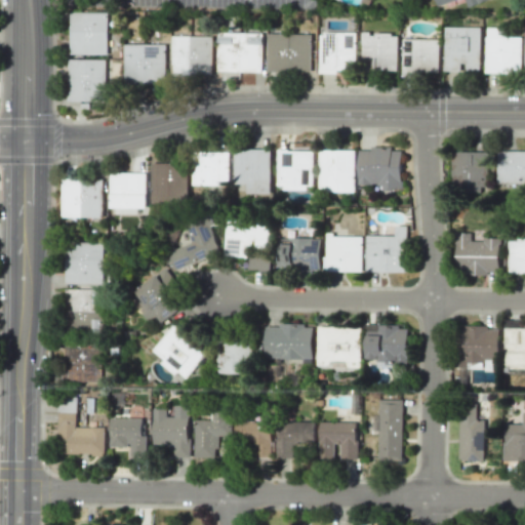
[(70,53),(71,11),(108,12),(108,54),(70,53)]
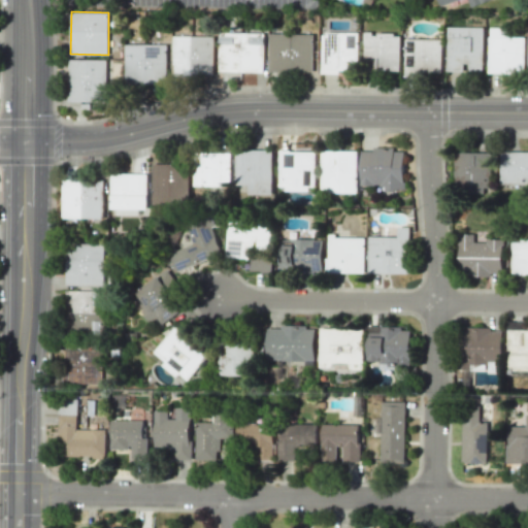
[(447,71),(465,72),(465,70),(482,70),(483,27),(447,27),(447,71)]
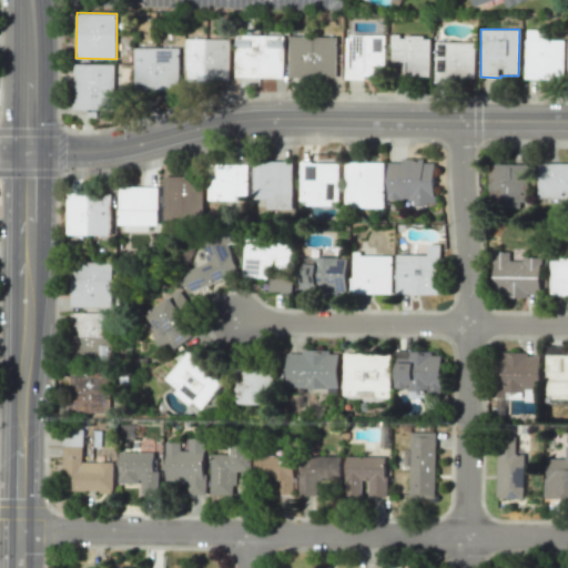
[(283,77),(283,36),(236,36),(235,77),(283,77)]
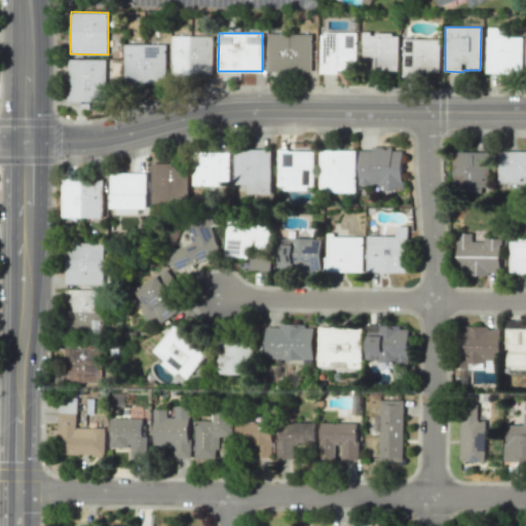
[(267,71),(311,72),(311,34),(267,33),(267,71)]
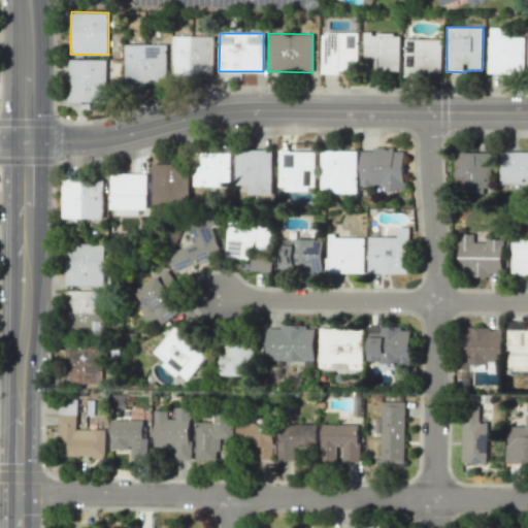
[(399,34),(364,33),(363,69),(399,70),(399,34)]
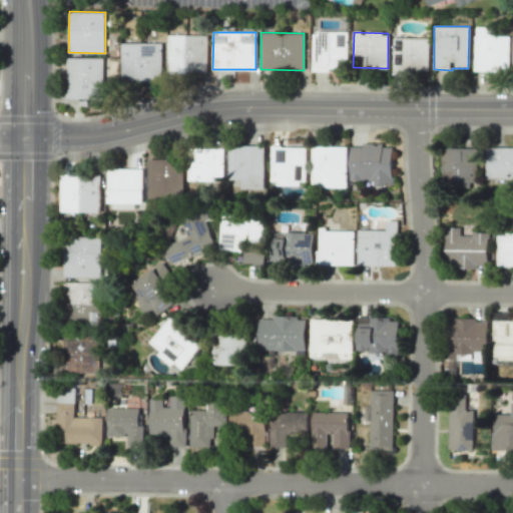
[(347,33),(313,33),(313,69),(347,69),(347,33)]
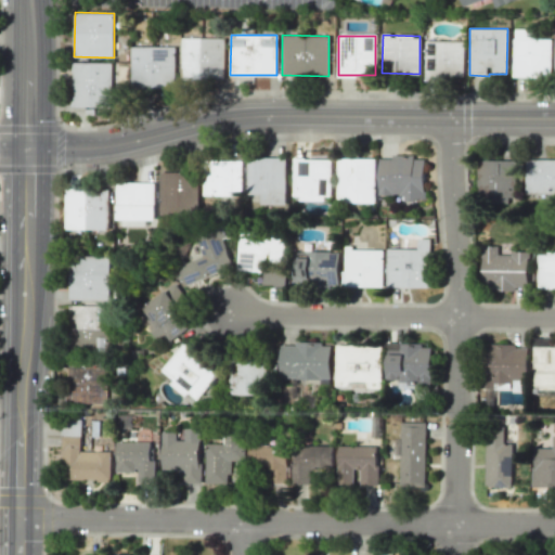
[(181,80),(224,79),(223,38),(180,39),(181,80)]
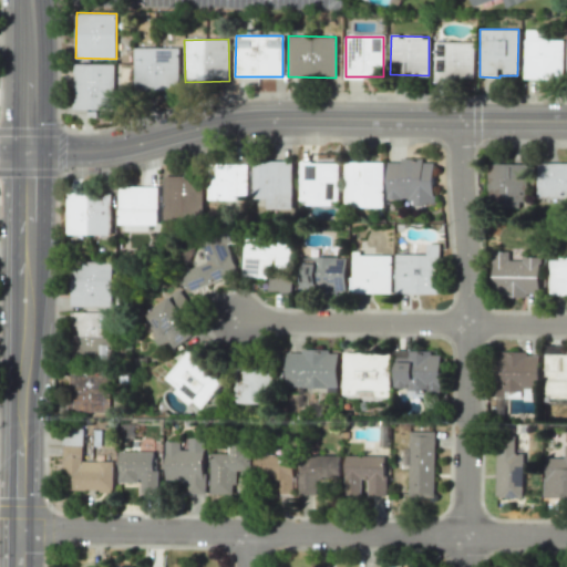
[(523,78),(562,79),(563,40),(524,39),(523,78)]
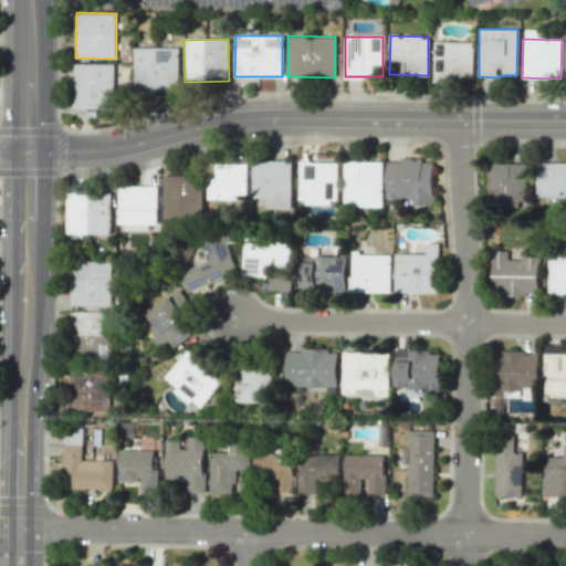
[(435,41),(474,42),(473,77),(450,77),(451,82),(433,82),(435,41)]
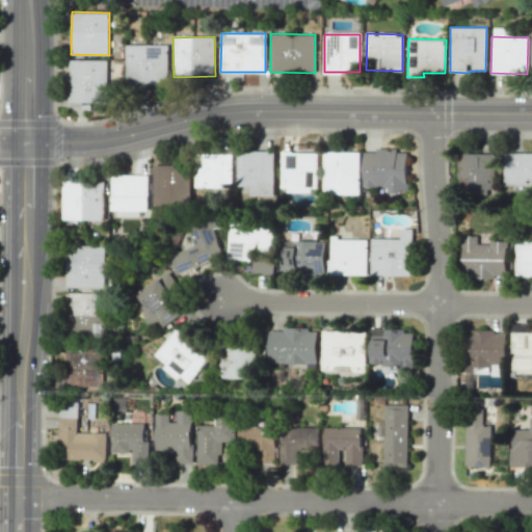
[(126,83),(167,84),(167,45),(126,45),(126,83)]
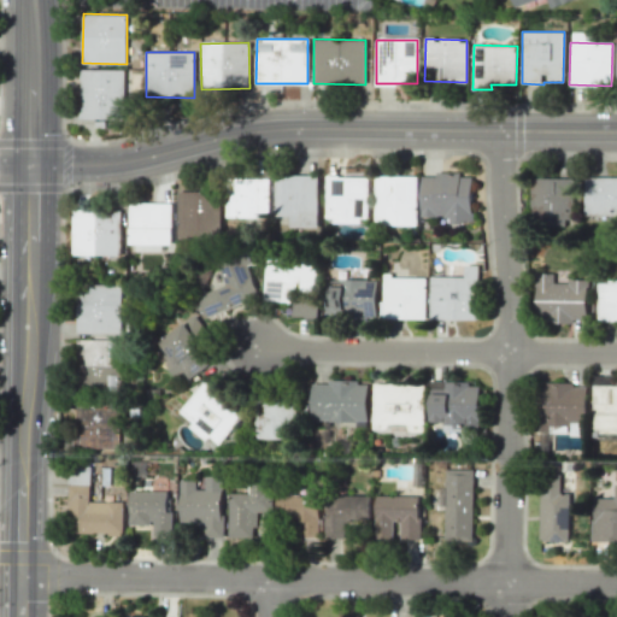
[(80,69),(123,69),(124,118),(78,117),(80,69)]
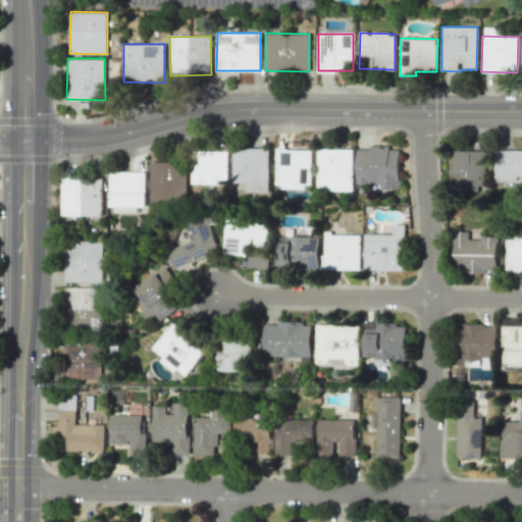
[(357,147),(355,184),(372,184),(377,183),(381,185),(381,191),(395,190),(394,188),(403,188),(401,147),(390,148),(389,144),(369,143),(369,148),(357,147)]
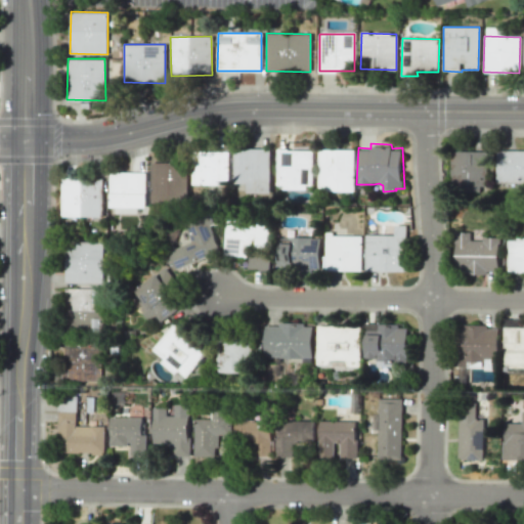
[(269,148),(234,148),(234,183),(247,183),(247,192),(270,192),(269,148)]
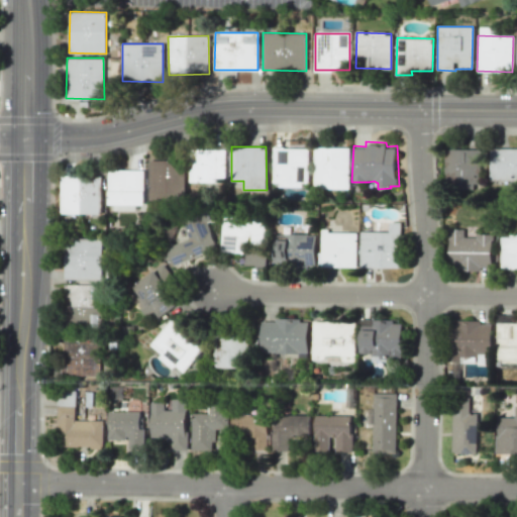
[(315,146),(314,188),(349,188),(350,147),(315,146)]
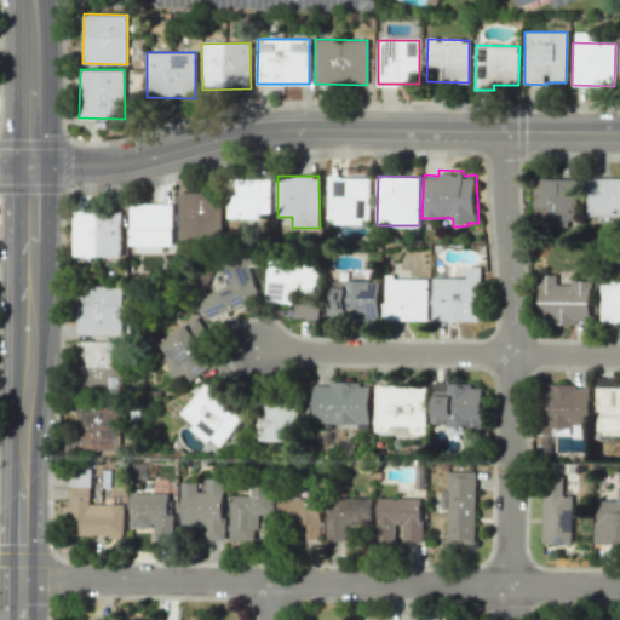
[(619,217),(619,178),(589,177),(587,216),(619,217)]
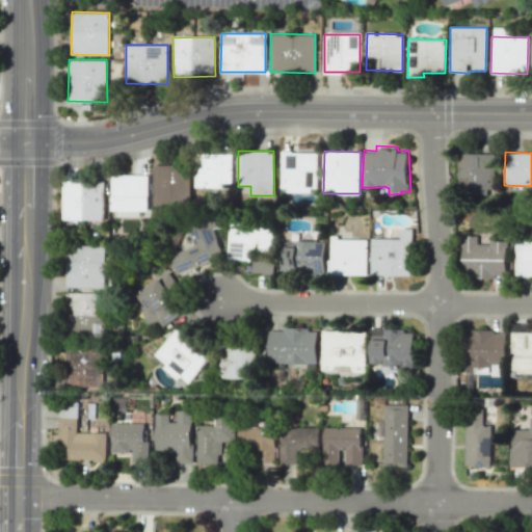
[(317,191),(317,153),(281,153),(281,191),(317,191)]
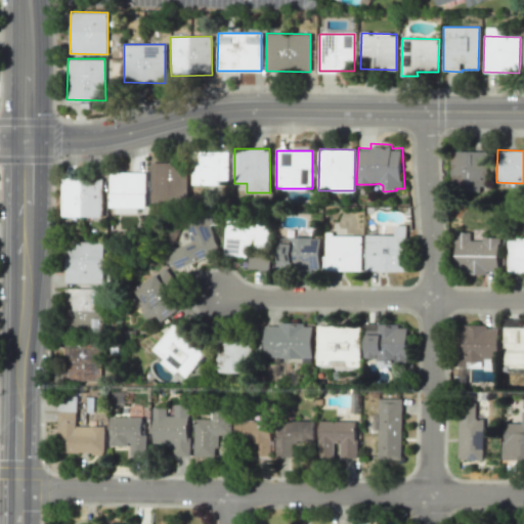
[(449,189),(484,190),(485,153),(450,151),(449,189)]
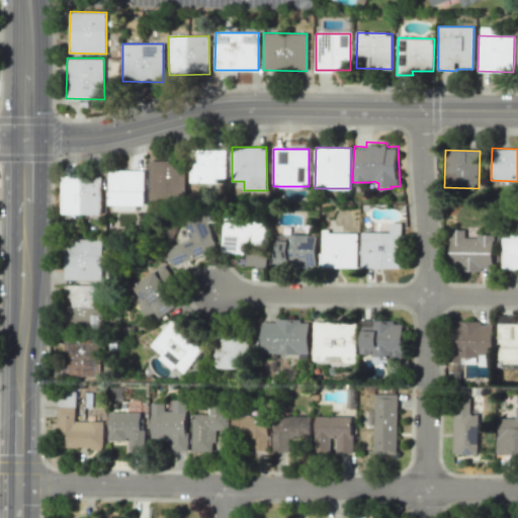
[(226,183),(227,152),(190,152),(190,182),(226,183)]
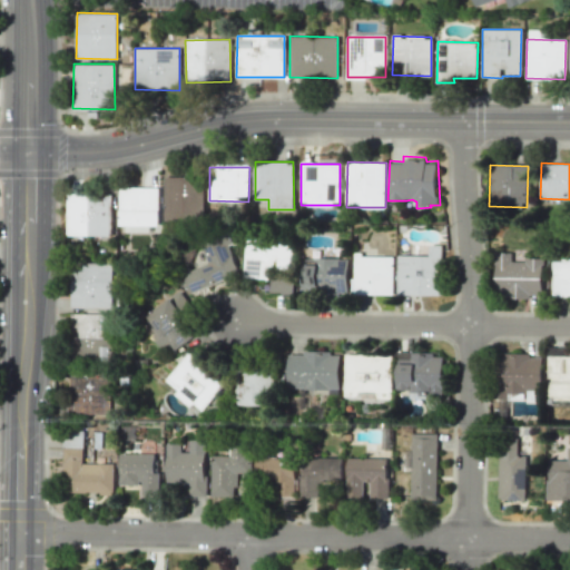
[(164,220),(203,222),(204,178),(165,177),(164,220)]
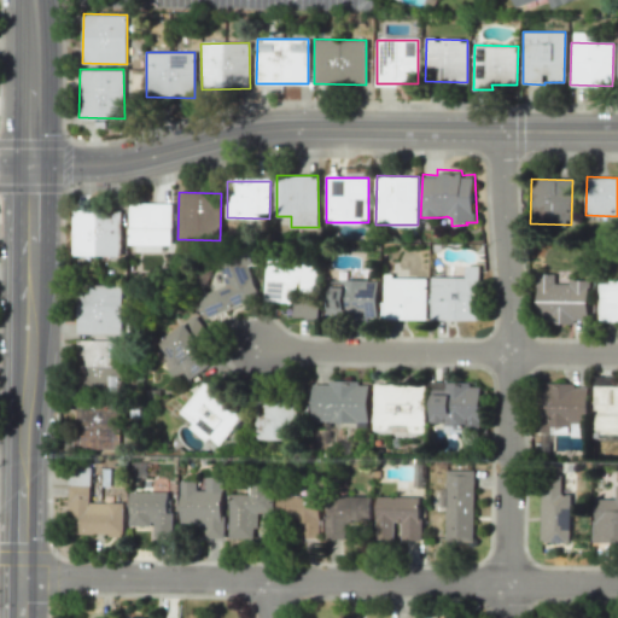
[(172,251),(173,204),(129,203),(129,251),(172,251)]
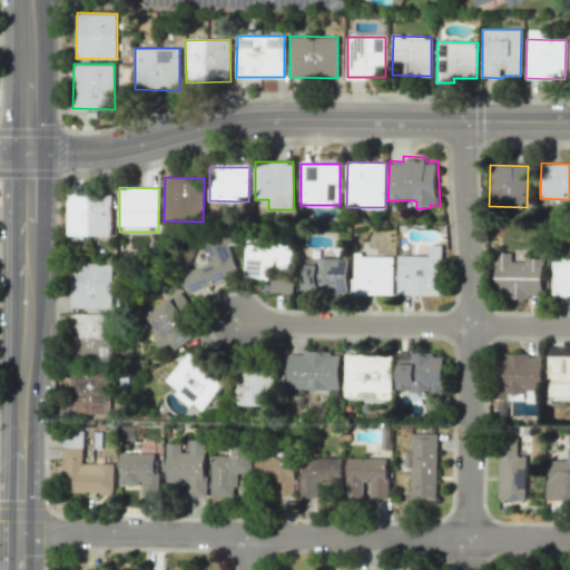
[(67,193),(110,193),(109,235),(66,235),(67,193)]
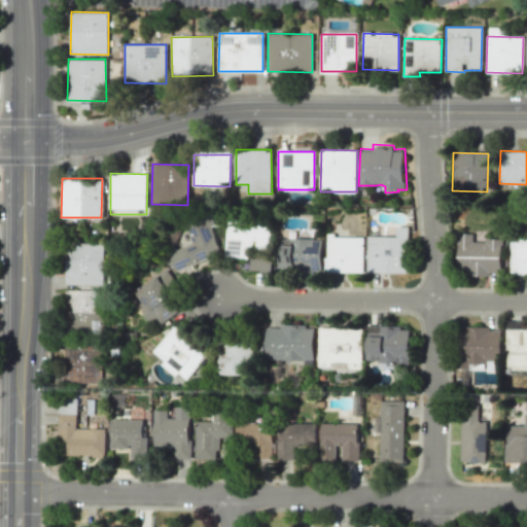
[(176,270),(221,253),(208,219),(186,226),(192,244),(170,252),(176,270)]
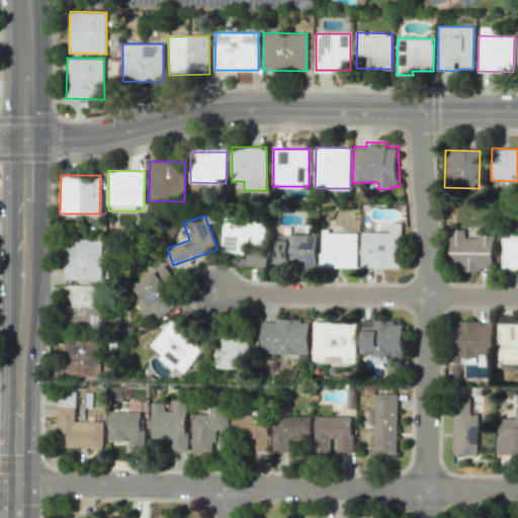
[(265,266),(267,219),(224,216),(222,252),(246,253),(245,265),(265,266)]
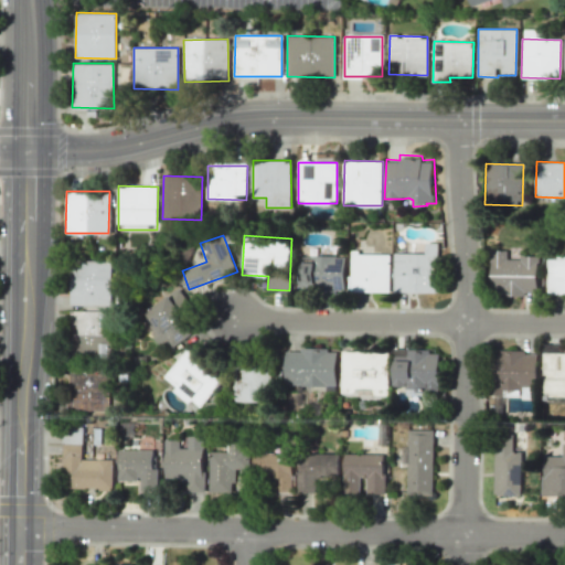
[(438,243),(438,292),(394,291),(395,253),(426,253),(426,243),(438,243)]
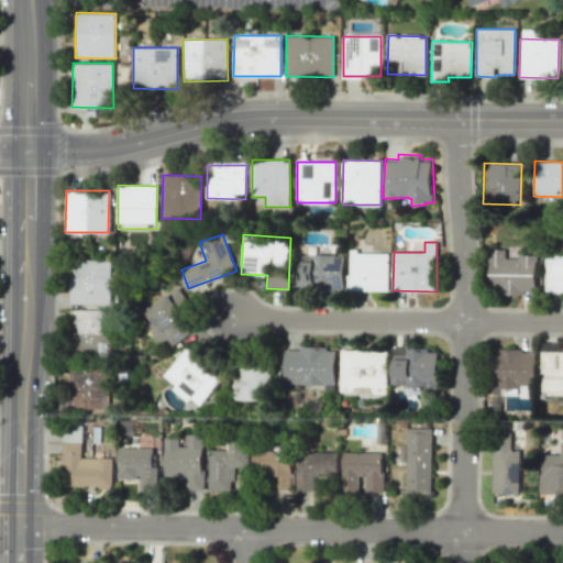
[(537,293),(536,256),(506,256),(505,249),(488,250),(489,294),(537,293)]
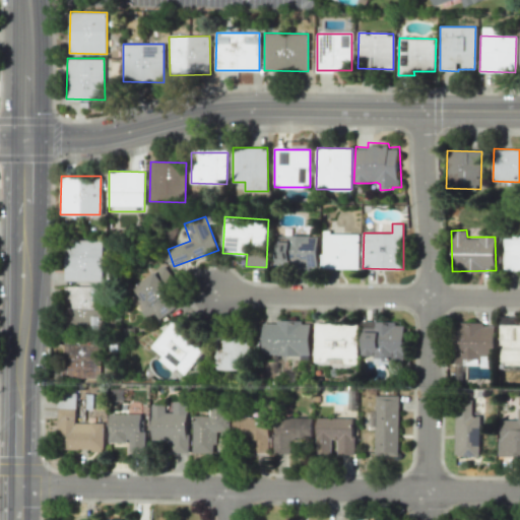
[(359,269),(359,234),(322,234),(321,268),(359,269)]
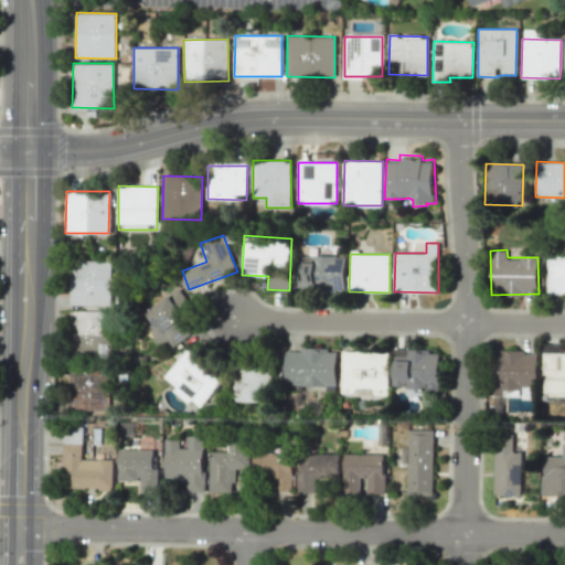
[(345,256),(300,255),(299,291),(344,292),(345,256)]
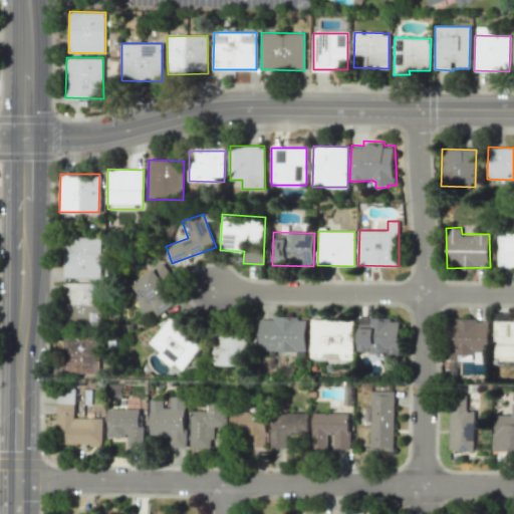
[(507,235),(507,232),(513,232),(513,267),(498,267),(499,235),(507,235)]
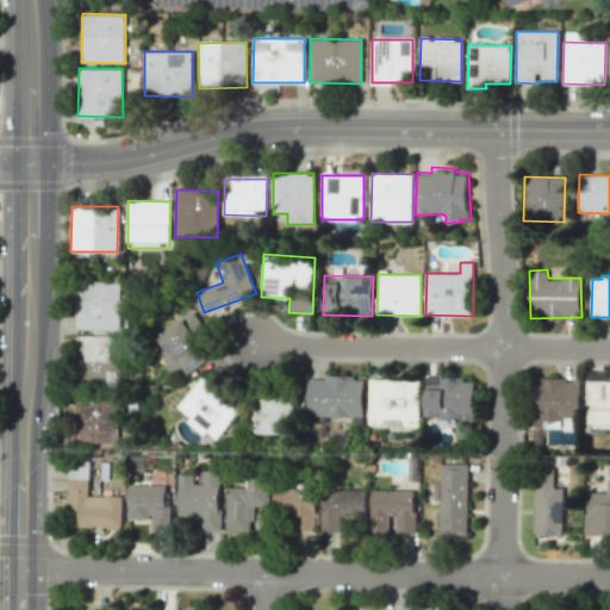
[(120,282),(76,281),(76,329),(119,330),(120,282)]
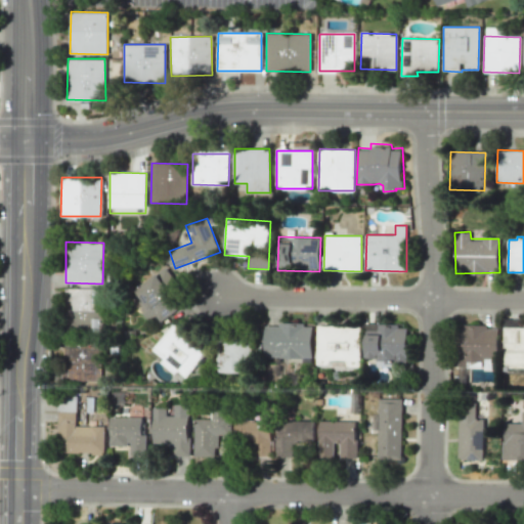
[(181,307),(169,289),(177,284),(167,268),(131,292),(154,325),(181,307)]
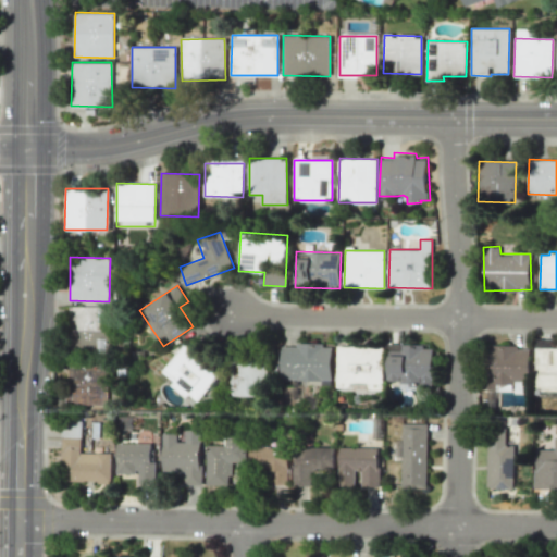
[(108,307),(71,307),(71,350),(98,350),(98,339),(107,339),(108,307)]
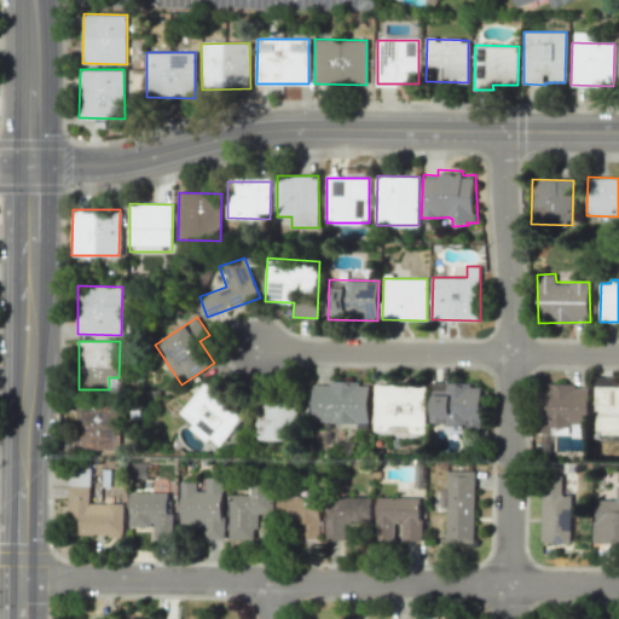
[(246,414),(206,381),(177,415),(208,441),(210,439),(219,446),(246,414)]
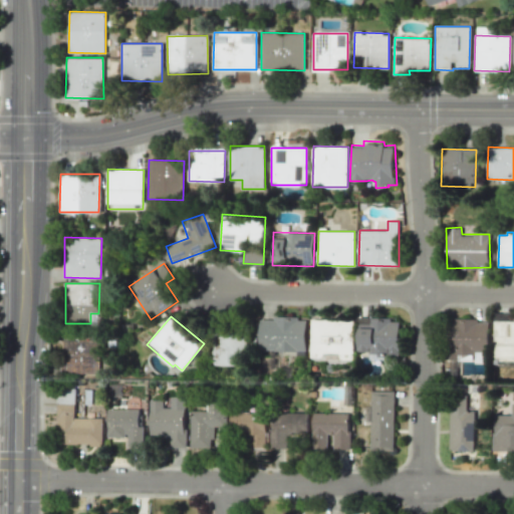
[(259,350),(305,351),(306,317),(272,316),(272,319),(260,319),(259,350)]
